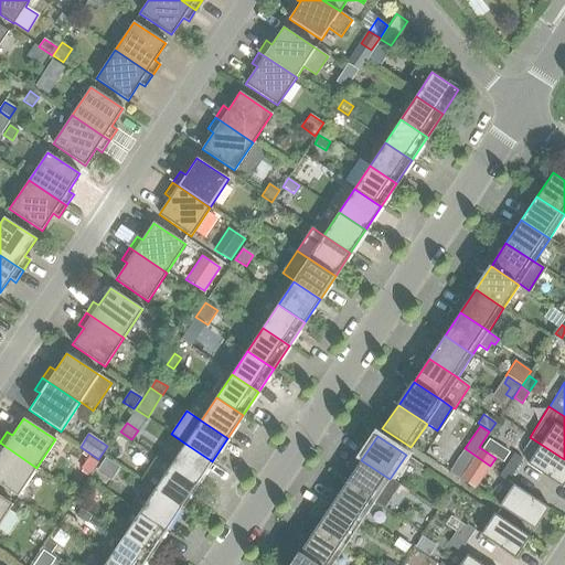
[(524,456),(530,460),(526,465),(562,488),(564,482),(564,459),(530,437),(522,450),(524,456)]
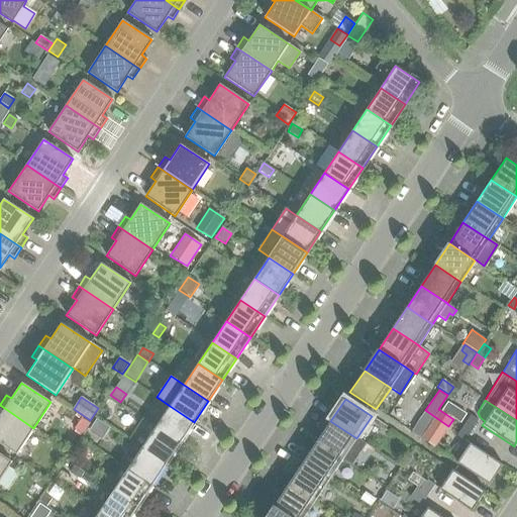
[(456,407),(447,402),(441,411),(450,417),(456,407)]
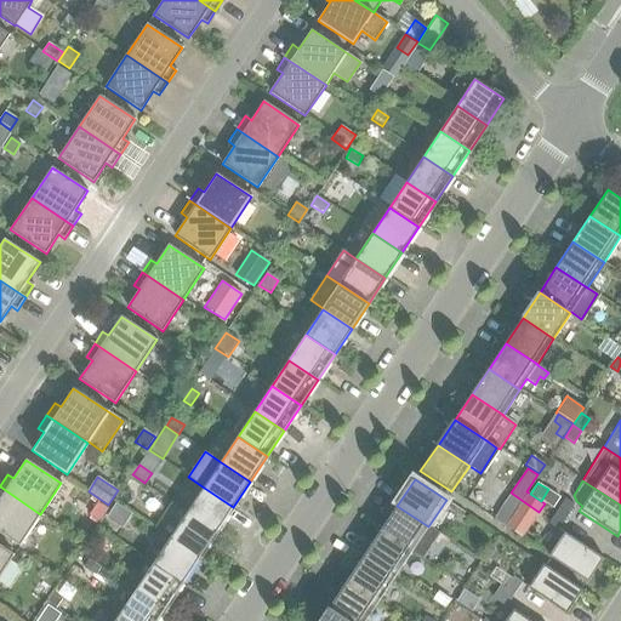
[(0,533),(20,546),(40,514),(0,486),(0,533)]
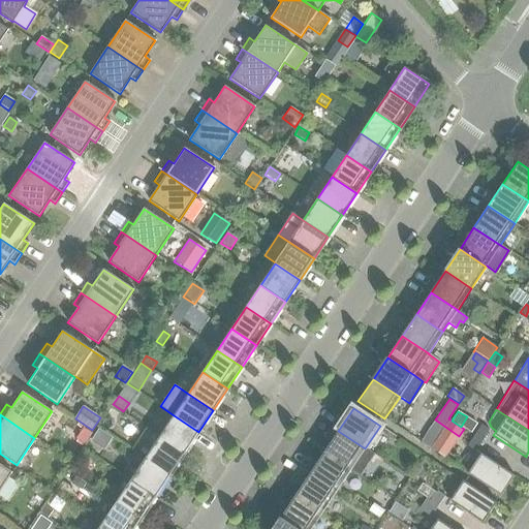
[(184,454),(198,432),(174,415),(159,437),(184,454)]
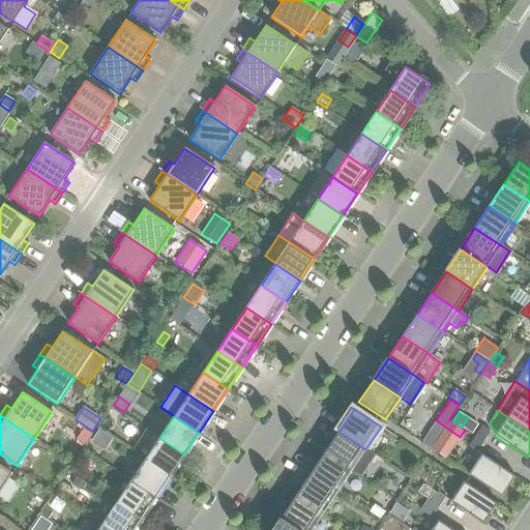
[(460,437),(436,420),(421,443),(445,460),(460,437)]
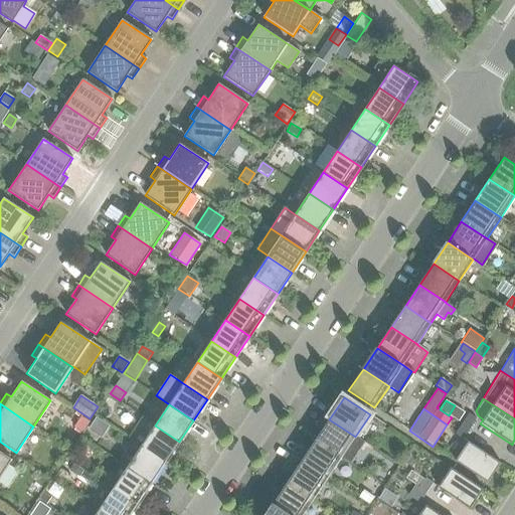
[(462,423),(469,428),(476,418),(469,413),(462,423)]
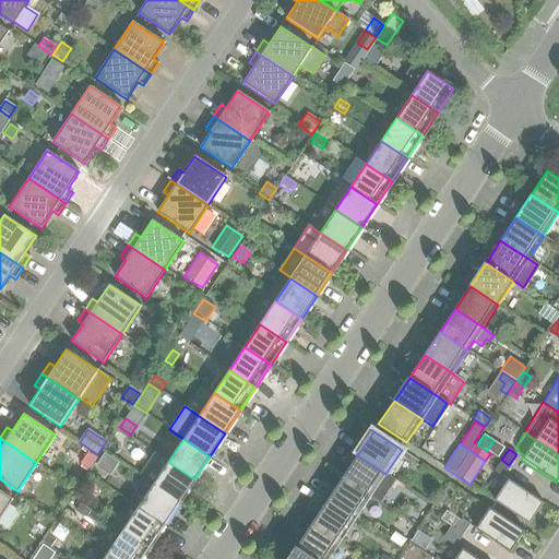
[(88,470),(96,458),(87,452),(80,463),(88,470)]
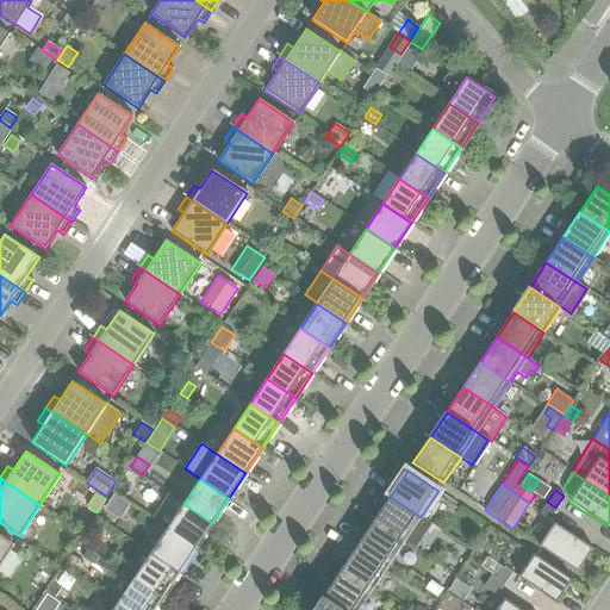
[(130,505),(114,495),(106,508),(122,517),(130,505)]
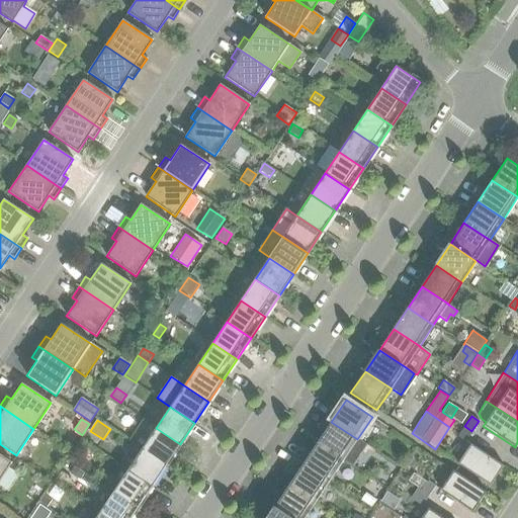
[(365,444),(357,439),(331,422),(317,443),(343,460),(351,465),(365,444)]
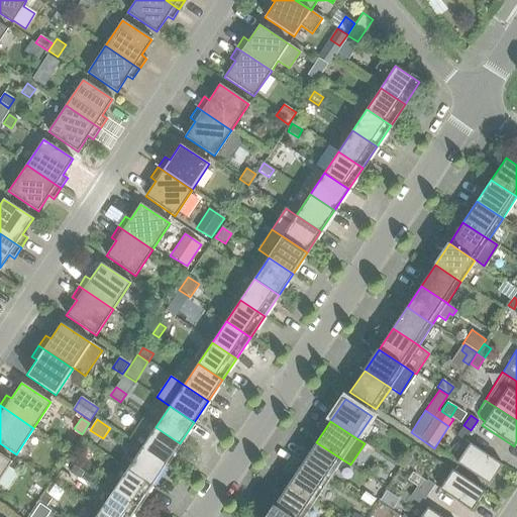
[(471,430),(463,425),(456,435),(463,440),(471,430)]
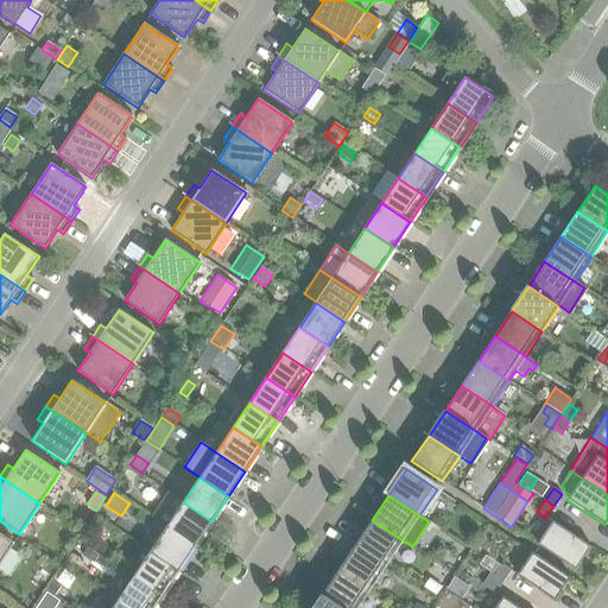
[(195,546),(211,521),(183,502),(166,527),(195,546)]
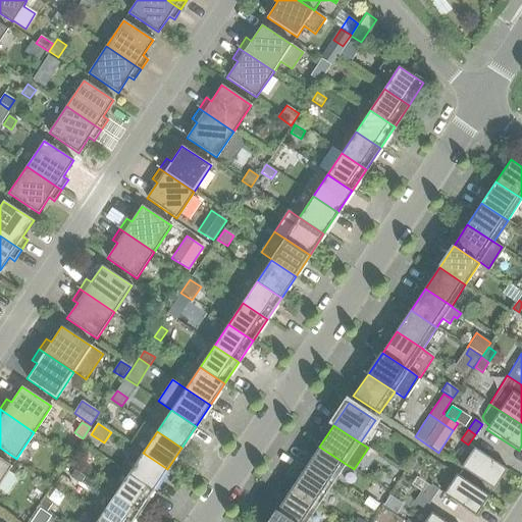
[(305,468),(331,485),(346,464),(319,447),(305,468)]
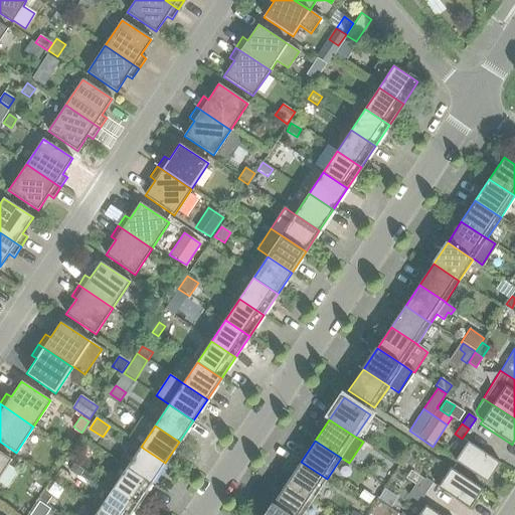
[(468,442),(455,462),(487,483),(500,464),(468,442)]
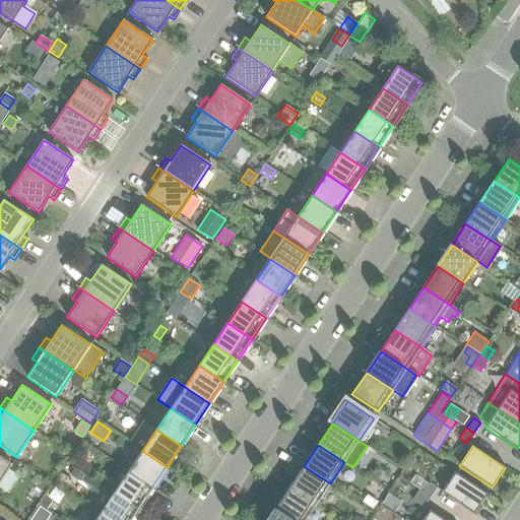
[(152,489),(167,467),(142,451),(128,472),(152,489)]
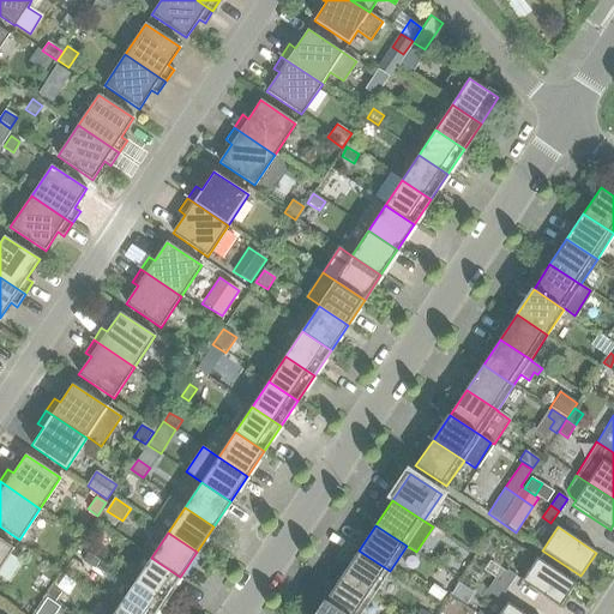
[(0,569),(13,548),(0,539),(0,569)]
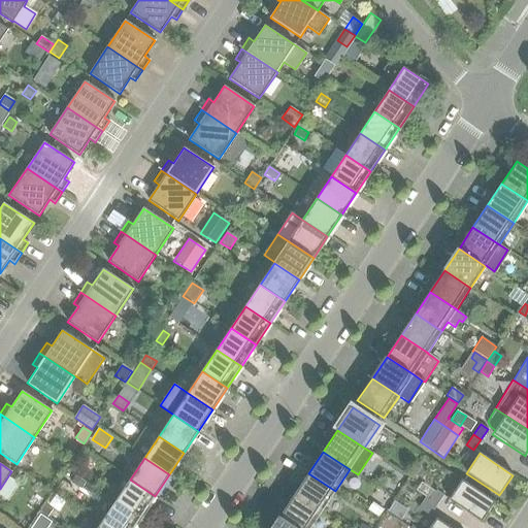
[(294,495),(321,513),(335,491),(308,473),(294,495)]
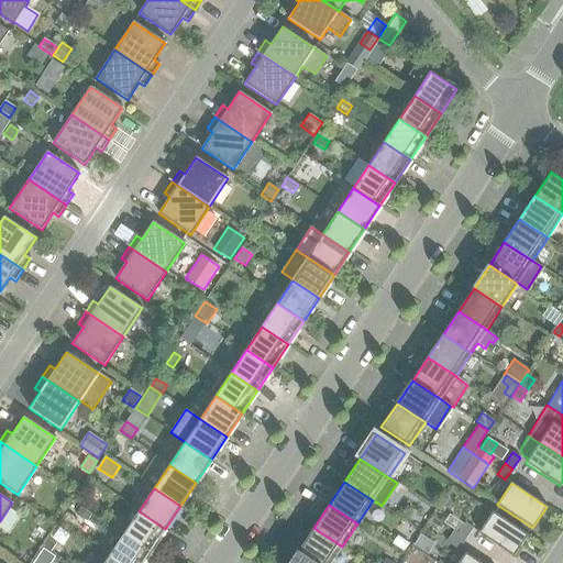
[(150,552),(165,529),(139,511),(123,534),(150,552)]
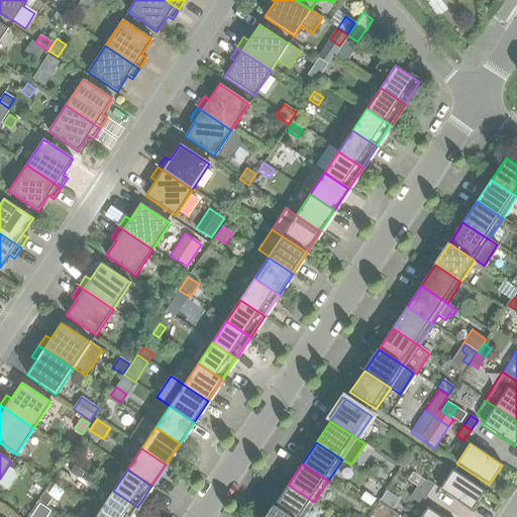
[(472,511),(485,492),(452,470),(439,490),(472,511)]
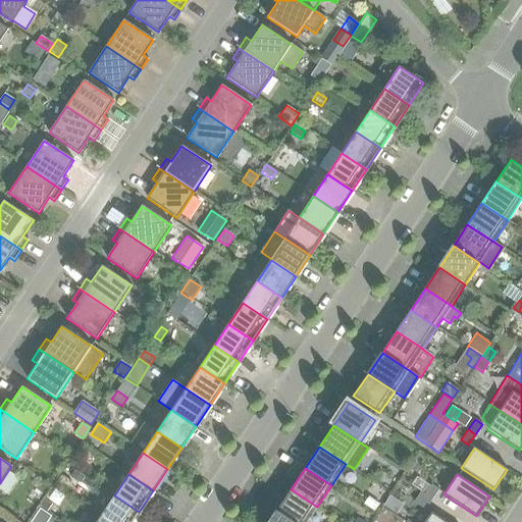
[(432,499),(438,489),(431,484),(425,494),(432,499)]
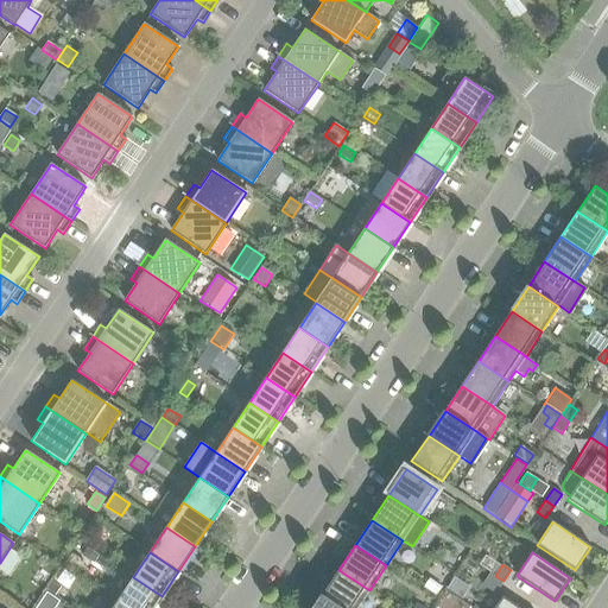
[(323,595),(342,607),(358,607),(369,590),(339,570),(323,595)]
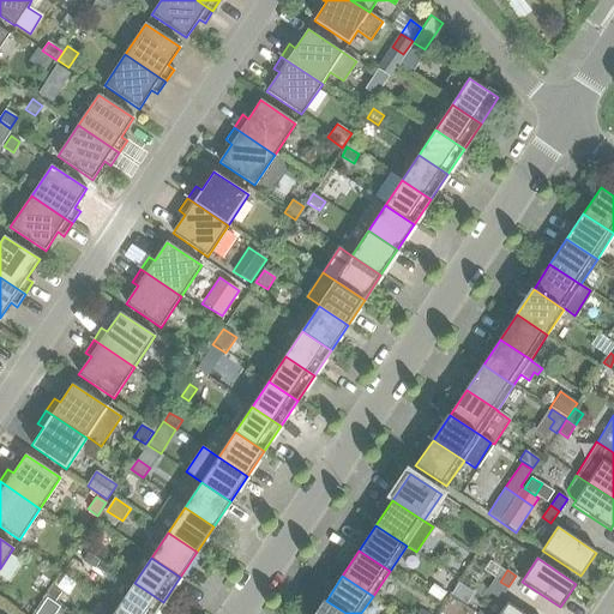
[(500,600),(509,587),(500,582),(499,583),(493,579),(486,590),(500,600)]
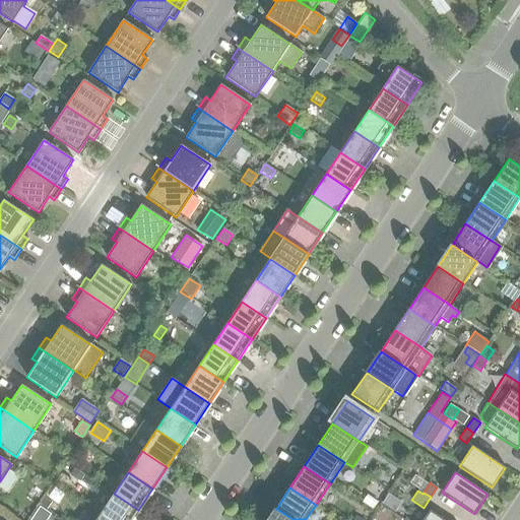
[(108,519),(131,519),(138,510),(114,494),(100,515),(108,519)]
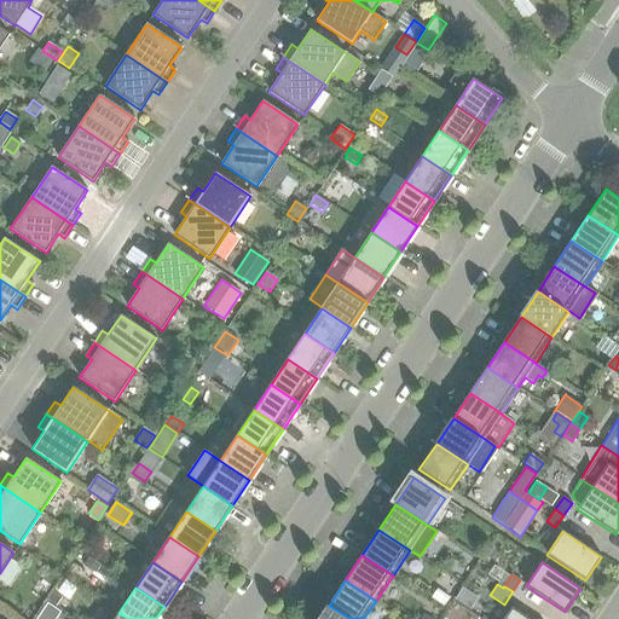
[(437,589),(431,599),(444,607),(450,597),(437,589)]
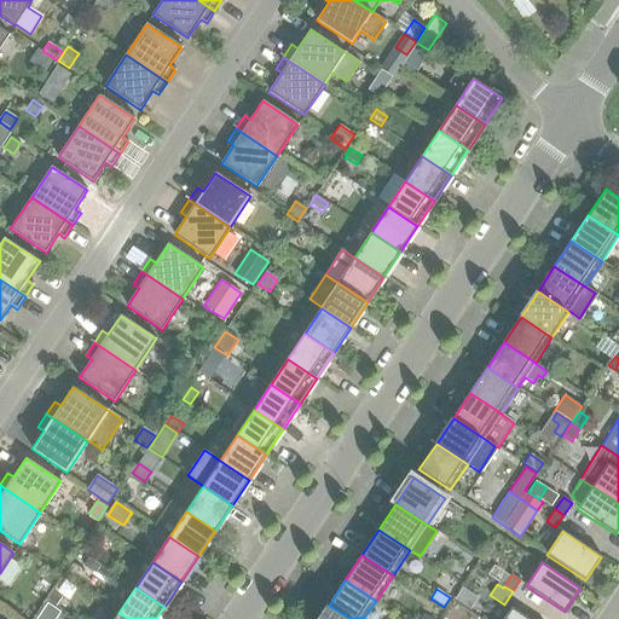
[(474,596),(463,589),(455,600),(466,607),(474,596)]
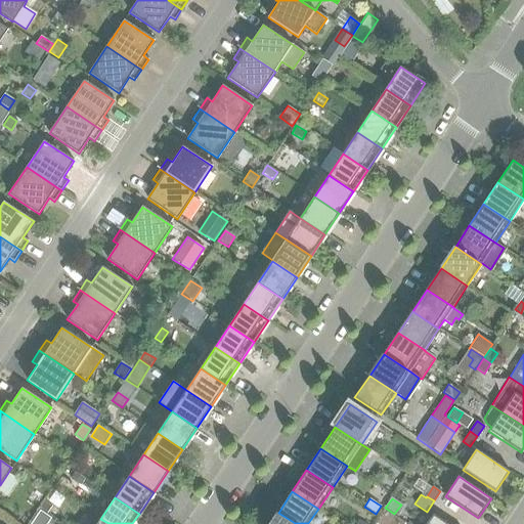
[(47,514),(52,507),(44,501),(40,509),(47,514)]
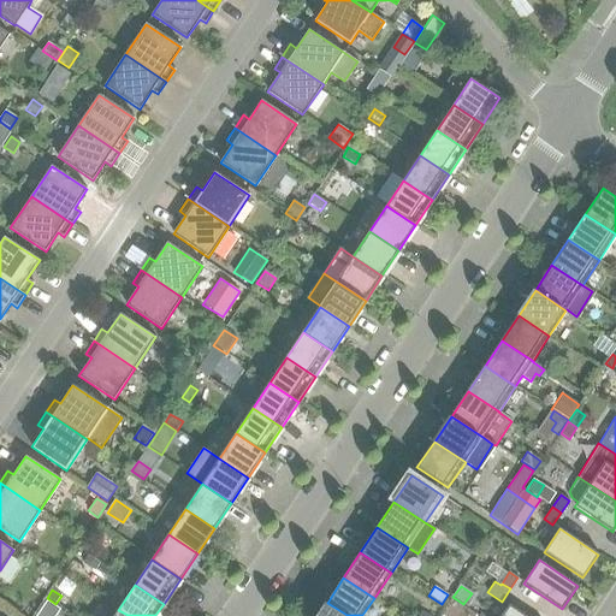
[(55,615),(60,610),(47,600),(36,615),(55,615)]
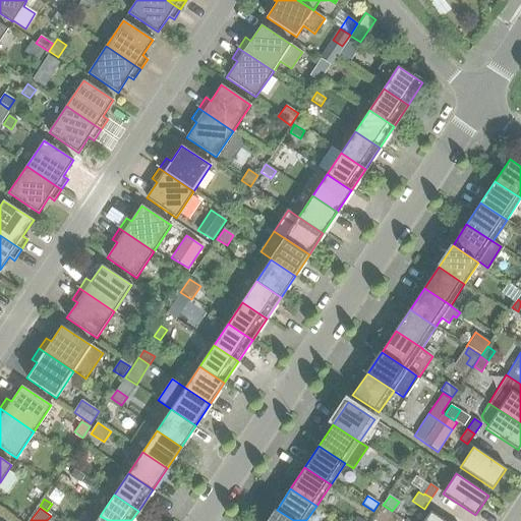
[(268,520),(293,520),(277,510),(268,520)]
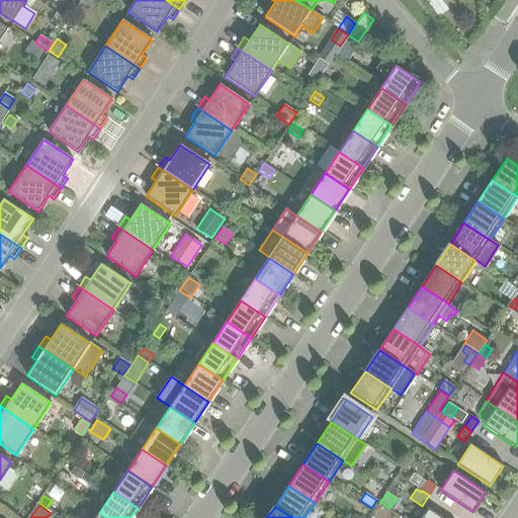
[(421,517),(441,517),(428,509),(421,517)]
